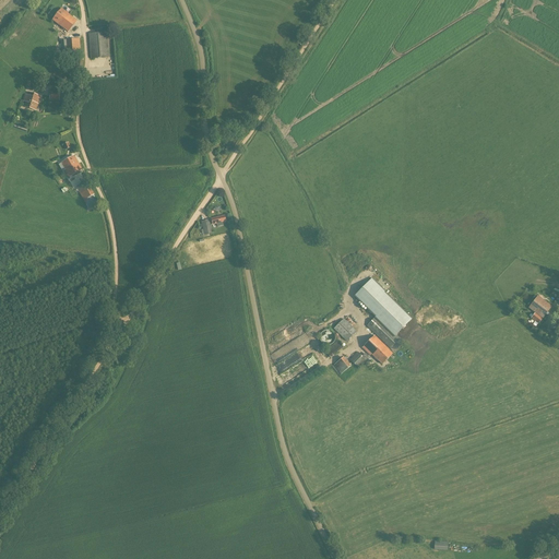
[(57,34),(61,37),(64,34),(66,35),(76,21),(67,13),(68,13),(61,8),(52,20),(62,27),(57,34)]
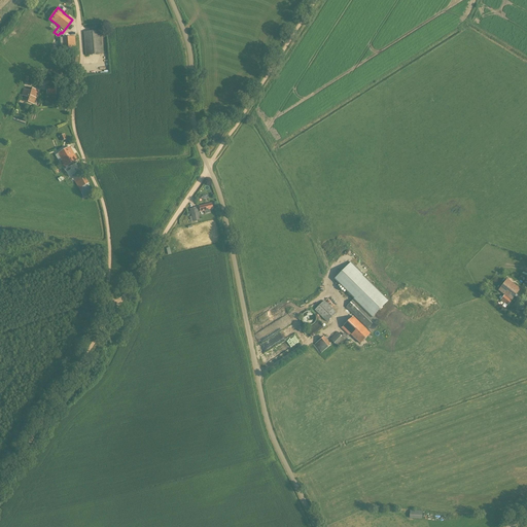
[(101,30),(83,32),(85,56),(103,54),(101,30)]
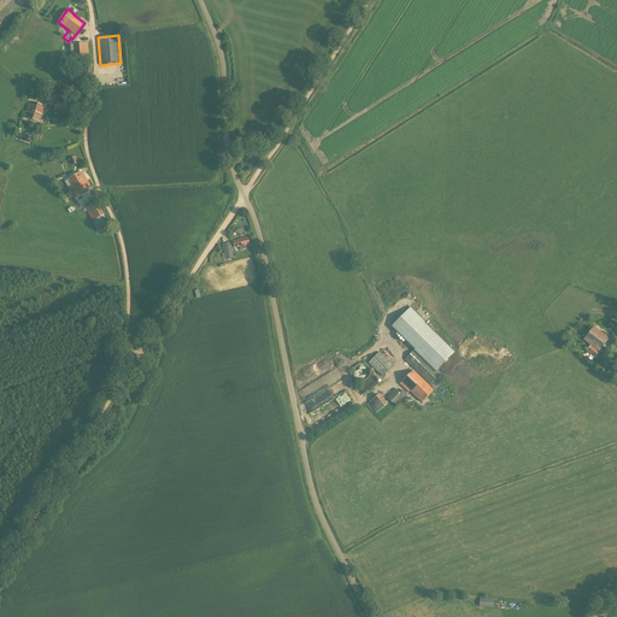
[(87,54),(88,54),(87,43),(68,45),(68,46),(64,46),(64,57),(69,57),(74,56),(75,60),(87,60),(87,54)]
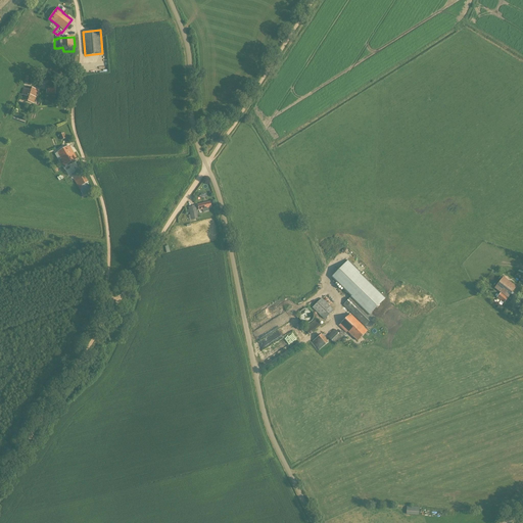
[(56,86),(47,85),(46,93),(55,94),(56,86)]
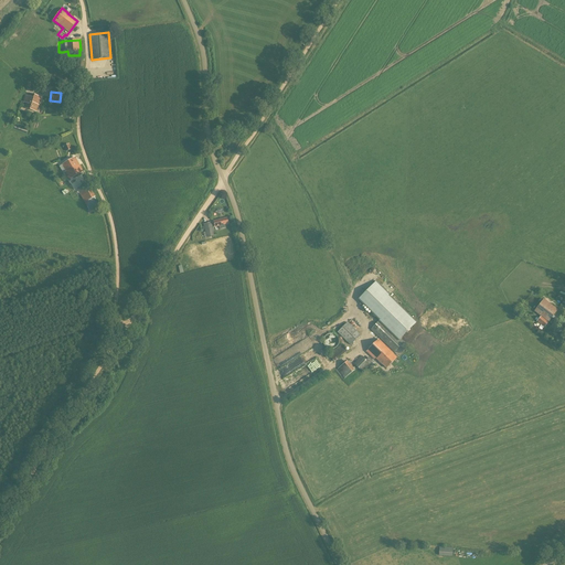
[(28,97),(25,96),(24,103),(27,103),(24,108),(36,112),(39,105),(38,105),(41,97),(29,94),(28,97)]
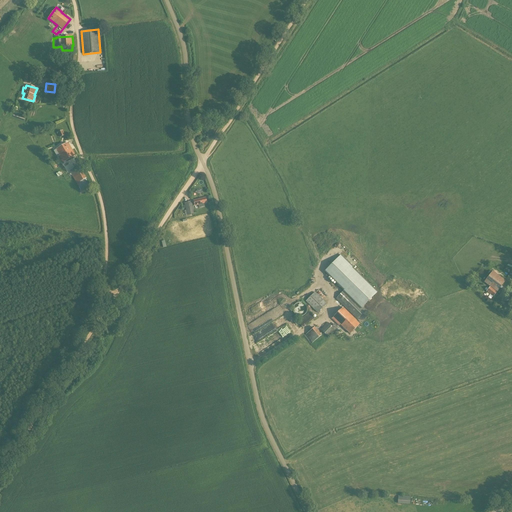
[(59,156),(63,163),(75,156),(68,143),(60,147),(56,149),(60,155),(59,156)]
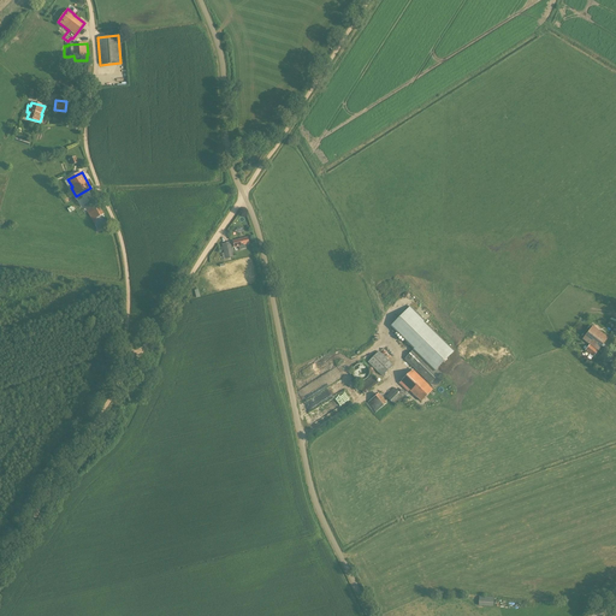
[(83,206),(98,229),(107,223),(104,215),(105,214),(95,199),(83,206)]
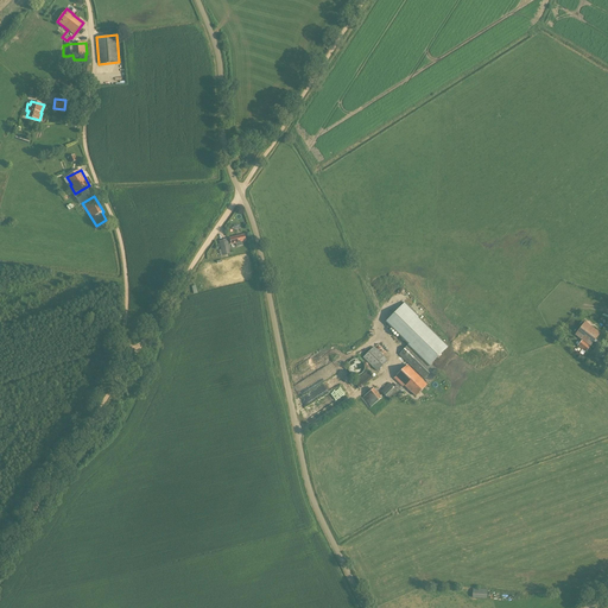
[(230,254),(227,239),(219,241),(221,249),(222,257),(230,254)]
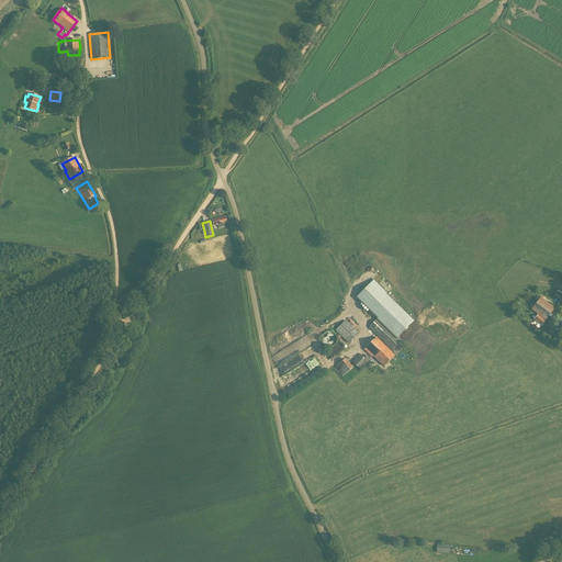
[(540,298),(531,310),(535,312),(538,315),(534,321),(541,326),(554,308),(548,303),(540,298)]
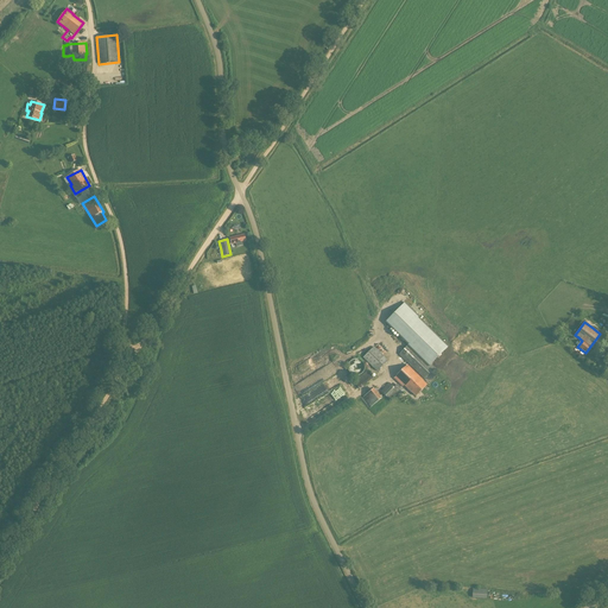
[(435,369),(409,344),(399,354),(424,380),(435,369)]
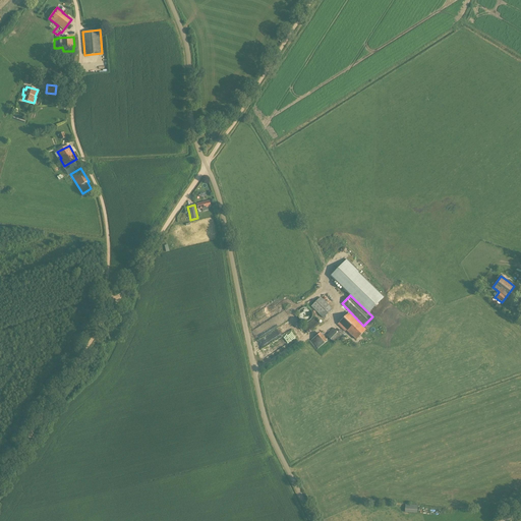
[(333,309),(321,297),(309,308),(312,311),(314,310),(324,319),(333,309)]
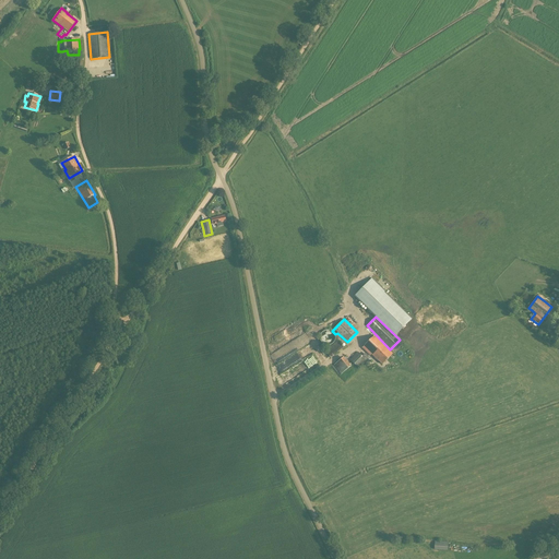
[(322,333),(321,334),(320,335),(320,336),(320,337),(320,339),(320,340),(321,341),(321,342),(321,343),(322,343),(323,344),(324,345),(325,345),(326,345),(328,345),(329,345),(330,345),(331,345),(332,344),(333,343),(334,342),(334,341),(334,340),(335,340),(335,339),(335,337),(335,336),(334,335),(334,334),(333,334),(333,333),(332,332),(331,332),(331,331),(330,331),(329,331),(328,331),(326,331),(325,331),(324,331),(323,332),(322,332),(322,333)]
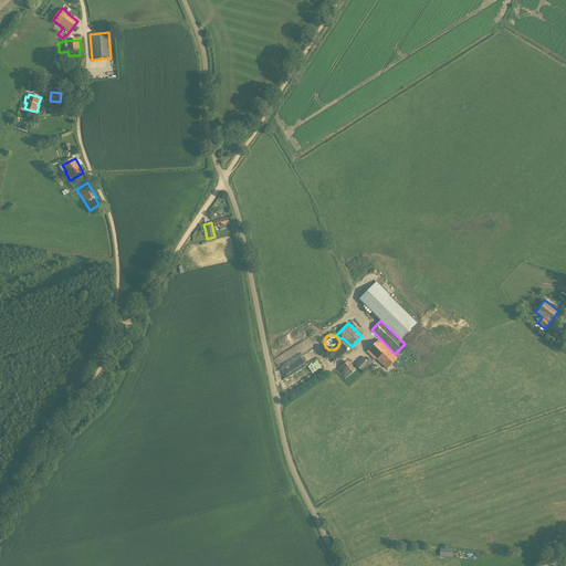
[(383,365),(387,369),(397,358),(394,355),(379,339),(367,353),(375,360),(376,359),(383,366),(383,365)]
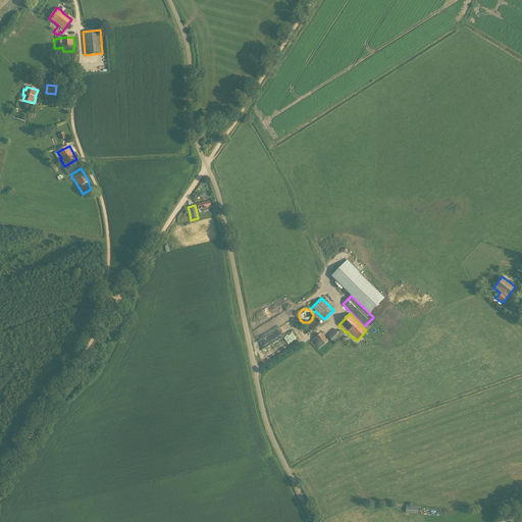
[(320,324),(316,318),(315,318),(314,317),(312,319),(312,320),(303,327),(308,333),(320,324)]
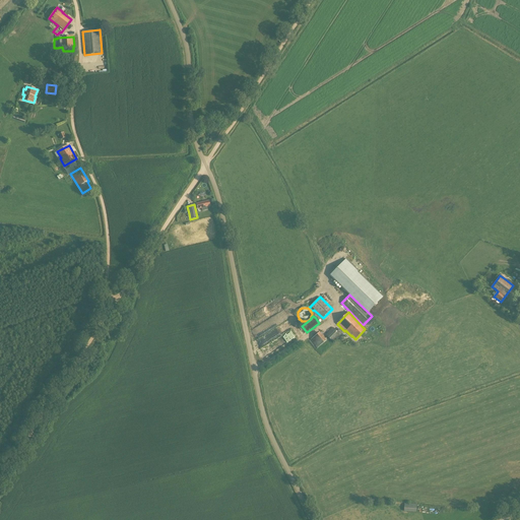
[(337,331),(333,327),(326,335),(333,342),(343,332),(339,328),(337,331)]
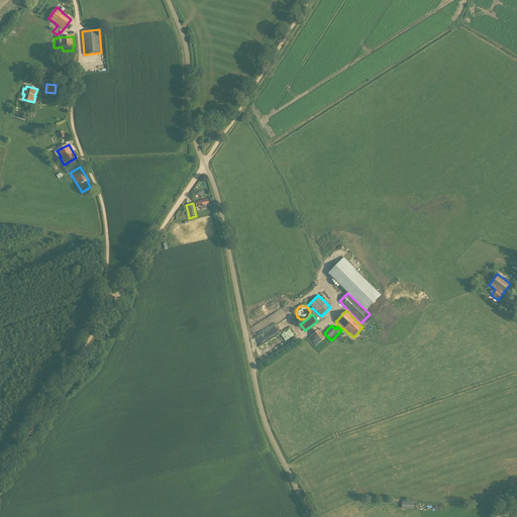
[(309,337),(314,344),(315,346),(324,338),(318,330),(309,337)]
